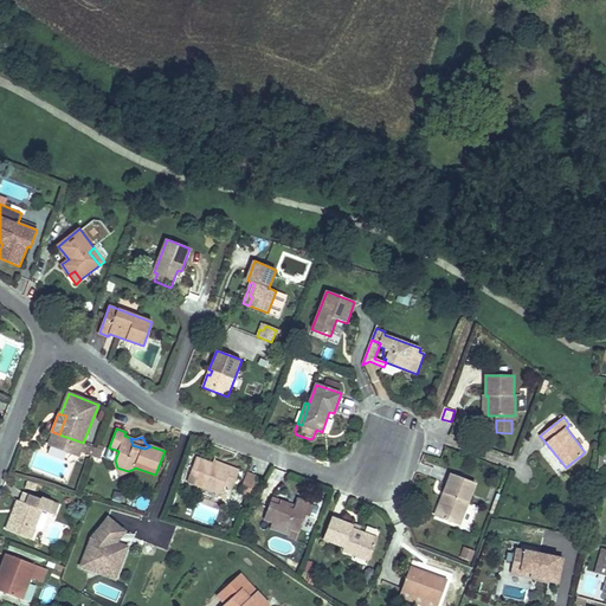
[(95,447),(86,444),(83,452),(91,456),(95,447)]
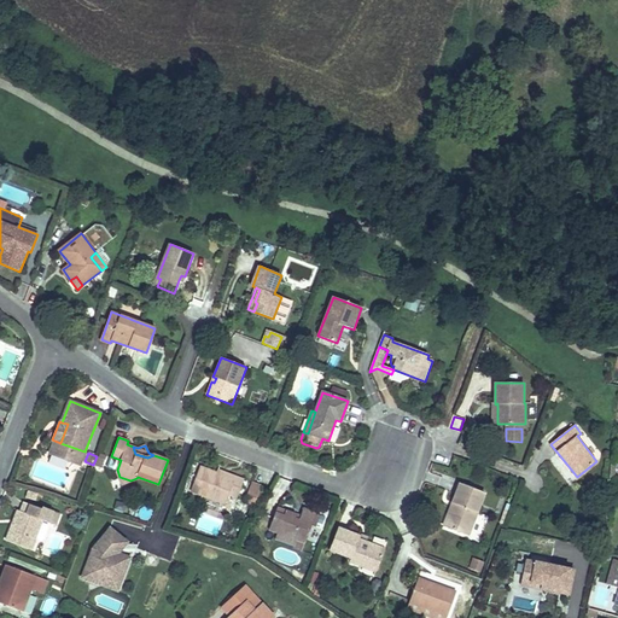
[(200,467),(191,491),(226,505),(229,495),(238,499),(244,481),(235,477),(234,481),(217,473),(200,467)]
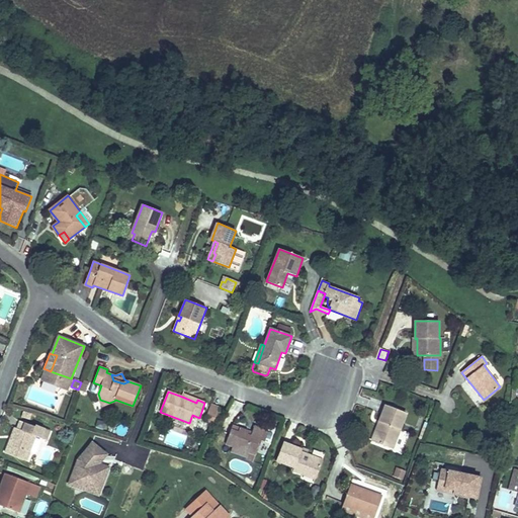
[(183,395),(182,397),(196,403),(197,400),(183,395)]
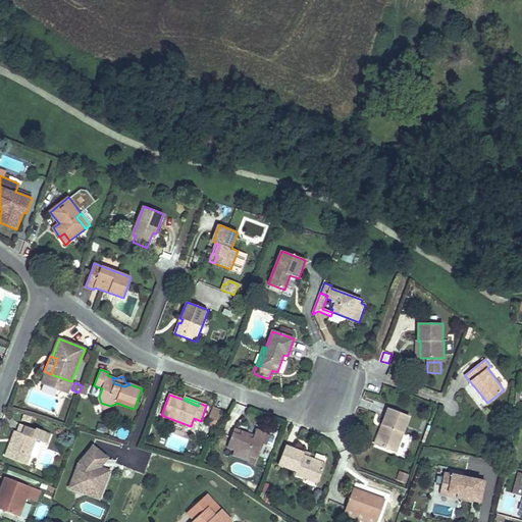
[(213,408),(207,423),(215,427),(221,411),(213,408)]
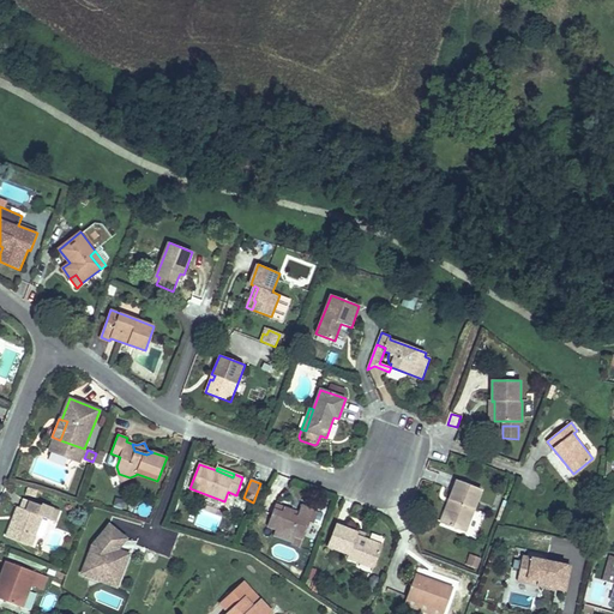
[(457,480),(450,499),(453,501),(445,524),(465,533),(482,489),(457,480)]
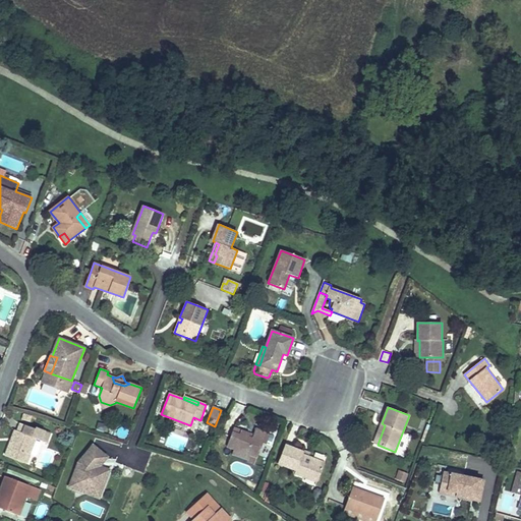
[(32,415),(24,413),(22,419),(30,421),(32,415)]
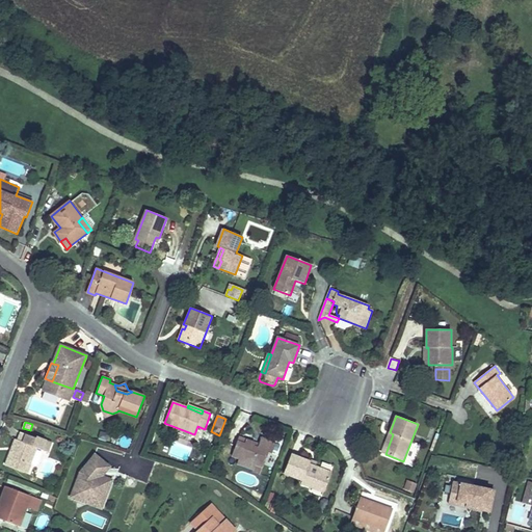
[(48,452),(52,442),(37,436),(36,439),(21,432),(18,440),(16,440),(5,466),(27,474),(37,448),(48,452)]
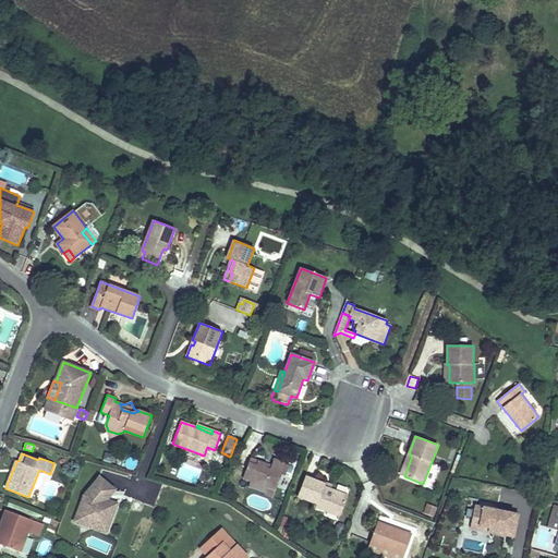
[(412,456),(409,453),(401,475),(404,476),(412,456)]
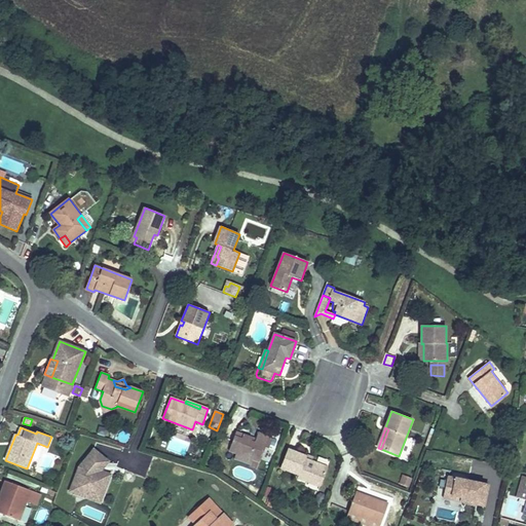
[(234,437),(229,451),(236,453),(235,458),(251,464),(248,472),(256,475),(265,448),(269,449),(272,439),(258,434),(256,440),(255,443),(251,442),(252,439),(243,435),(241,440),(234,437)]
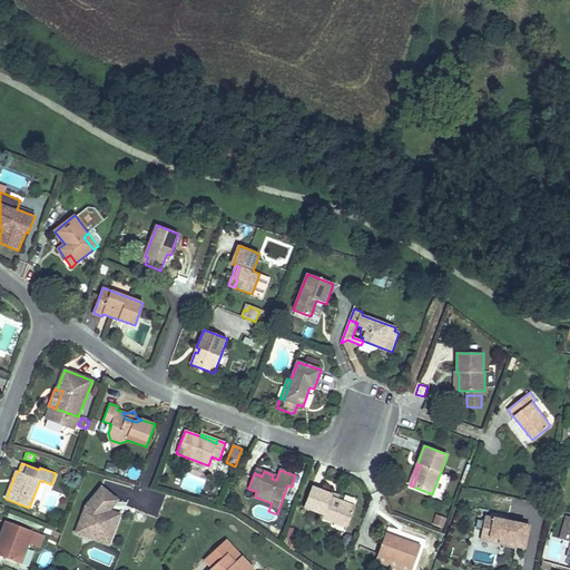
[(312,487),(304,507),(324,514),(323,518),(333,522),(335,518),(349,523),(355,507),(338,500),(332,498),(333,494),(312,487)]
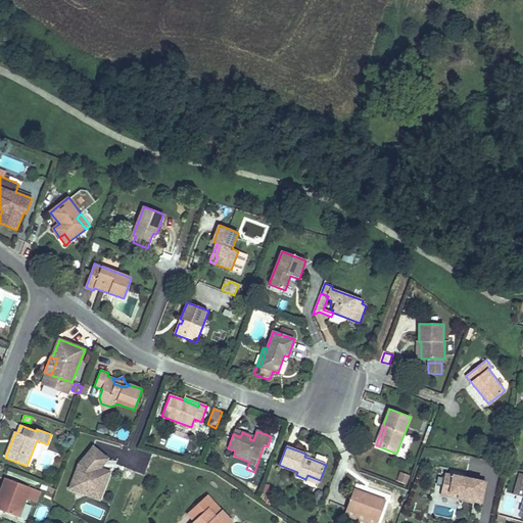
[(107,460),(94,447),(79,465),(70,489),(84,494),(88,486),(103,491),(109,473),(102,470),(101,472),(99,470),(107,460)]
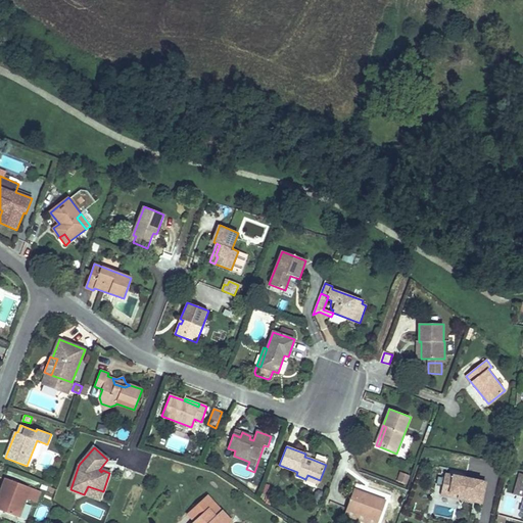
[(395,481),(406,485),(409,476),(398,472),(395,481)]
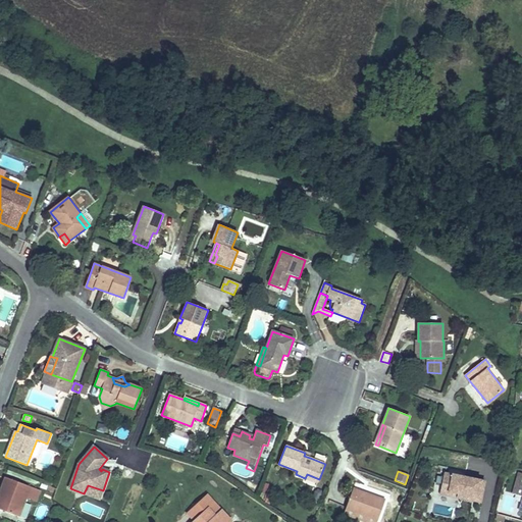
[(521,474),(517,473),(510,499),(517,512),(521,513),(521,474)]
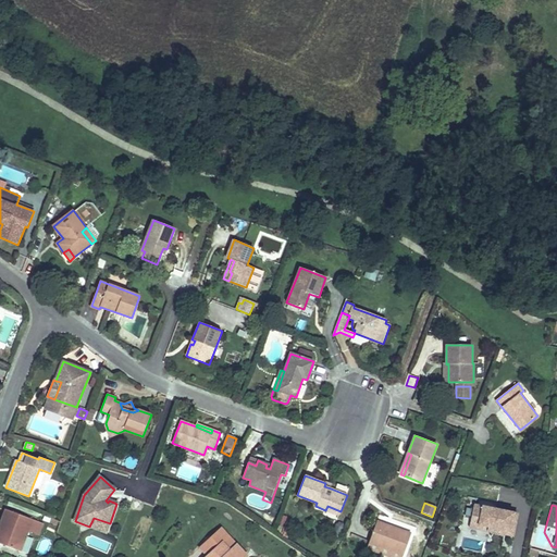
[(341,511),(327,506),(325,510),(339,516),(341,511)]
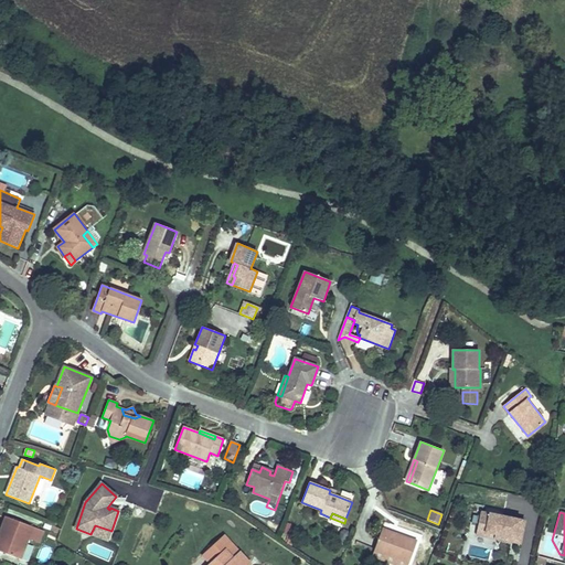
[(520,518),(471,514),(470,541),(519,544),(520,518)]
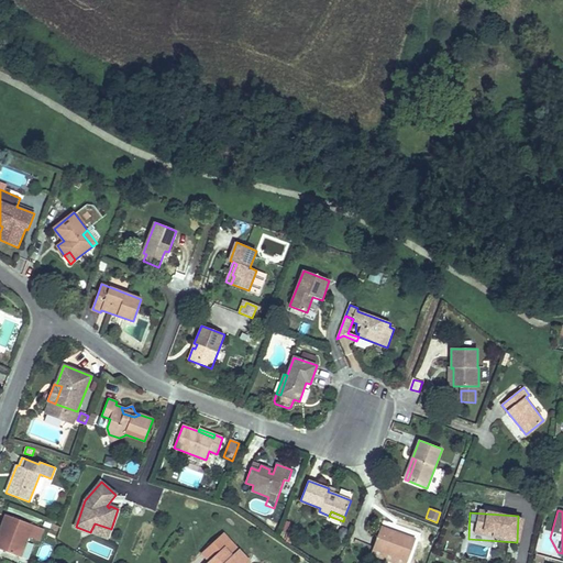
[(7,515),(0,530),(0,533),(1,534),(0,538),(0,549),(21,558),(33,525),(7,515)]
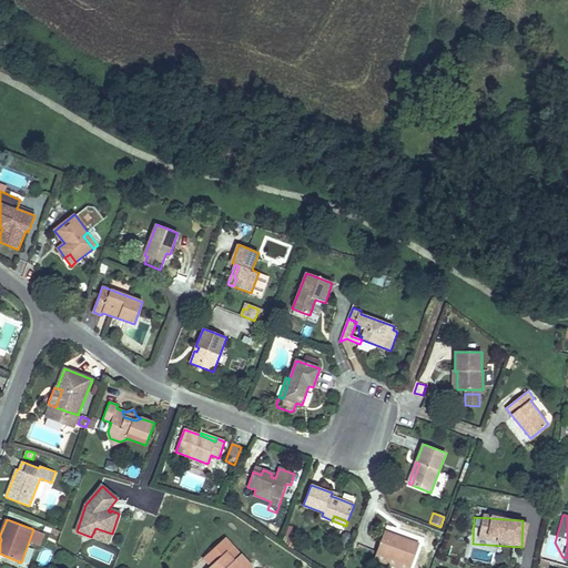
[(109,543),(112,534),(95,528),(91,537),(109,543)]
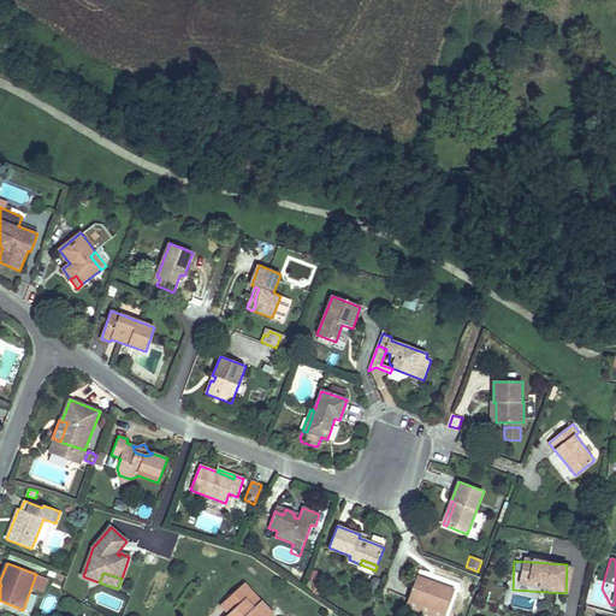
[(416,580),(407,606),(433,615),(445,615),(455,590),(432,582),(431,585),(416,580)]
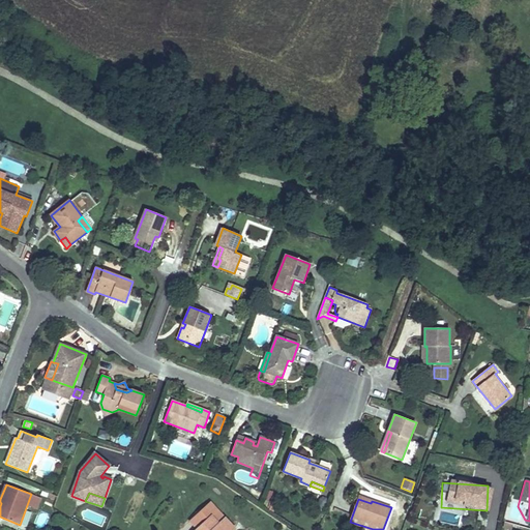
[(211,503),(205,509),(219,525),(226,519),(211,503)]
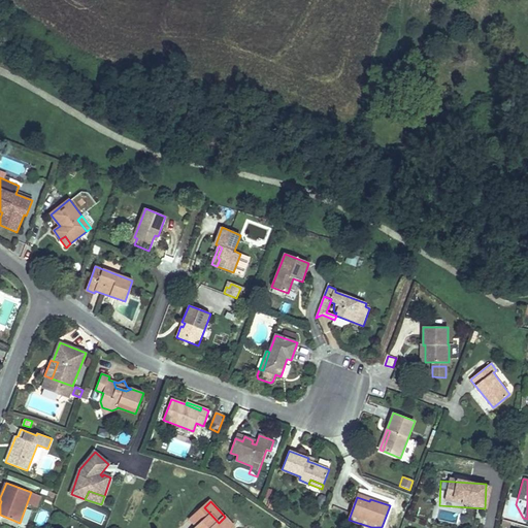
[(198,527),(196,527),(231,527),(233,527),(225,517),(219,523),(204,507),(191,519),(198,527)]
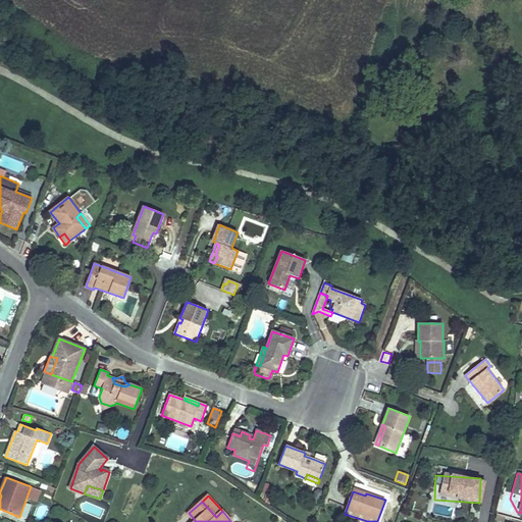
[(41,519),(47,509),(42,506),(36,517),(41,519)]
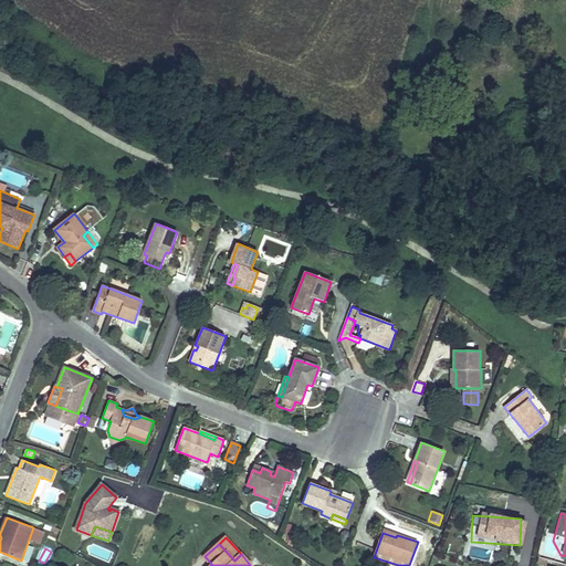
[(490,559),(491,552),(473,549),(472,557),(490,559)]
